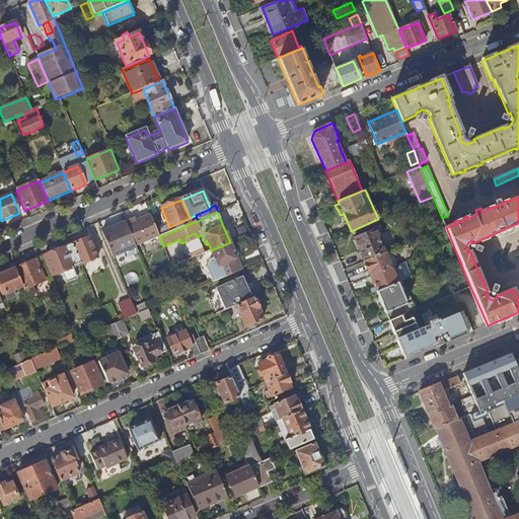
[(126,224),(136,246),(159,236),(151,216),(137,222),(136,220),(126,224)]
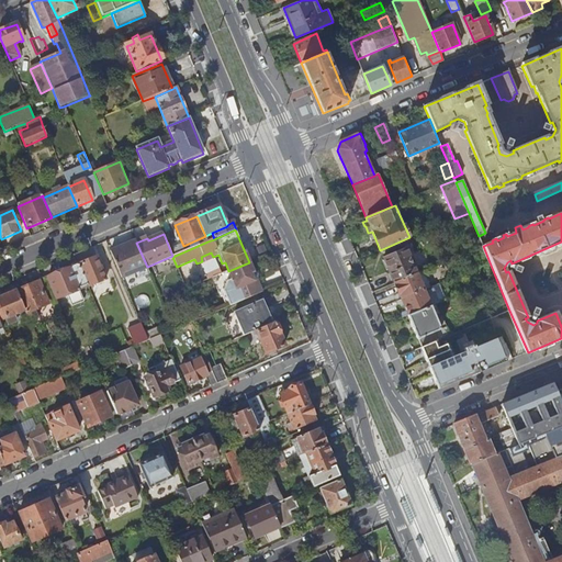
[(110,253),(122,279),(147,268),(147,267),(136,243),(136,242),(110,253)]
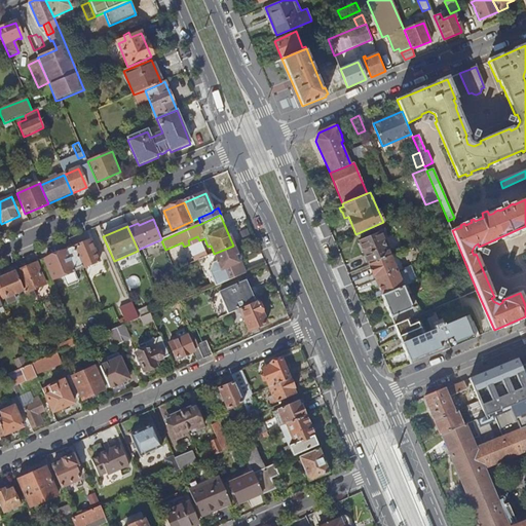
[(448,231),(455,247),(458,246),(452,230),(448,231)]
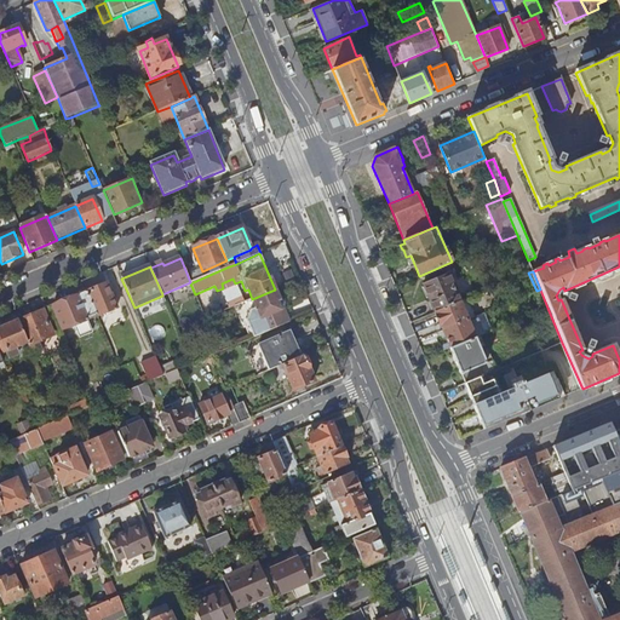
[(423,283),(435,313),(460,302),(448,273),(423,283)]
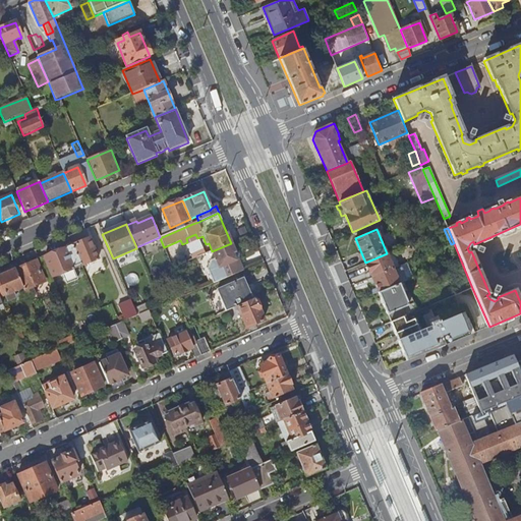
[(73,246),(81,266),(81,267),(99,259),(90,239),(73,246)]
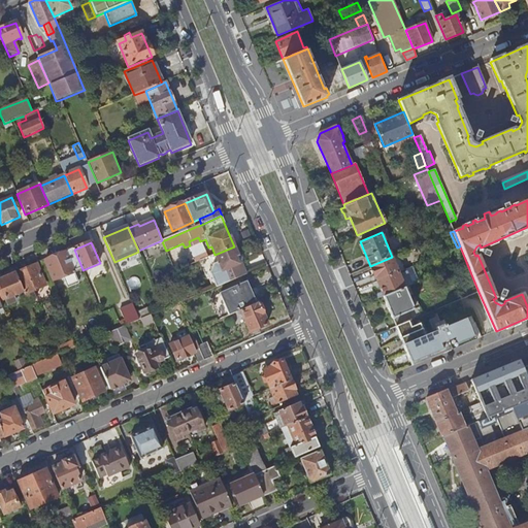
[(215,255),(218,263),(213,265),(210,273),(217,288),(246,275),(241,264),(240,264),(237,258),(238,257),(234,246),(215,255)]
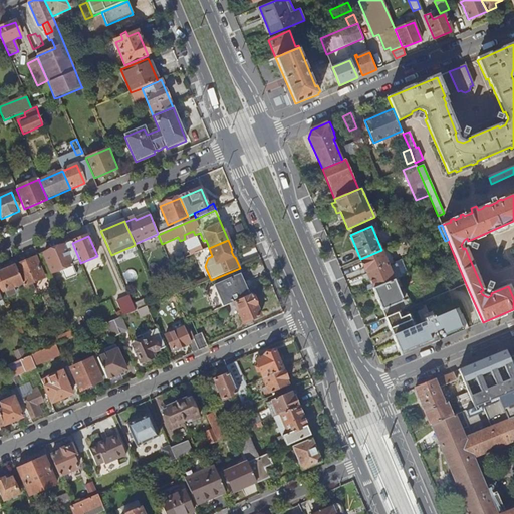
[(43,255),(52,274),(80,262),(72,243),(43,255)]
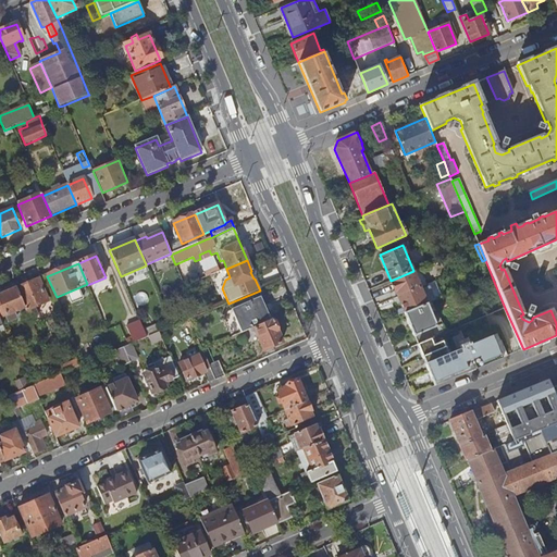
[(413,271),(420,287),(426,285),(420,268),(413,271)]
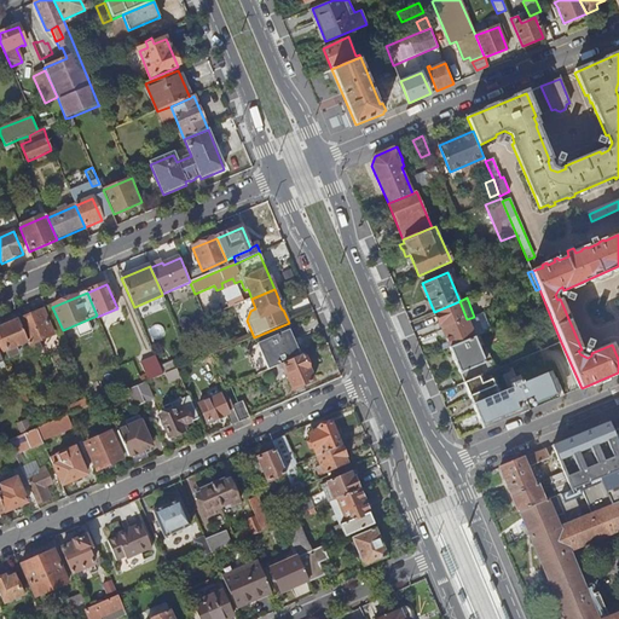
[(434,312),(441,330),(467,319),(460,301),(434,312)]
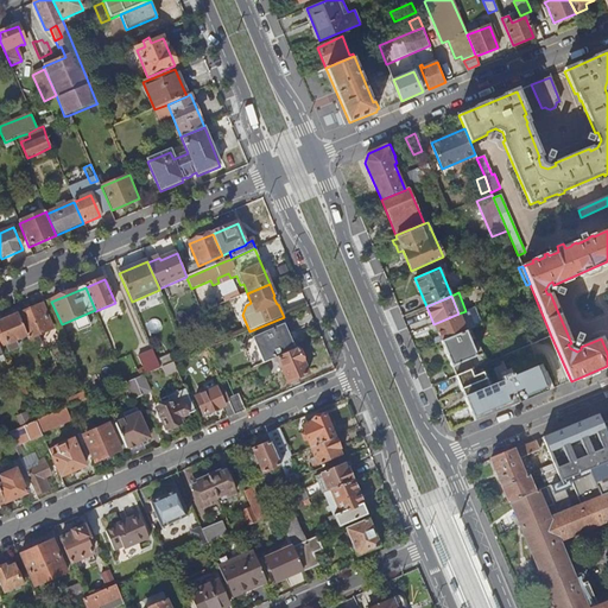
[(18,316),(27,337),(32,349),(40,346),(37,337),(52,330),(42,305),(18,316)]
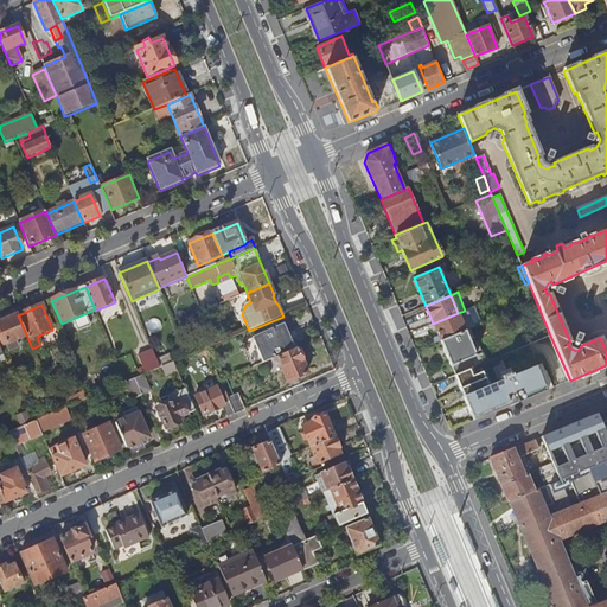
[(433,324),(441,342),(470,330),(473,327),(467,312),(459,315),(458,313),(433,324)]
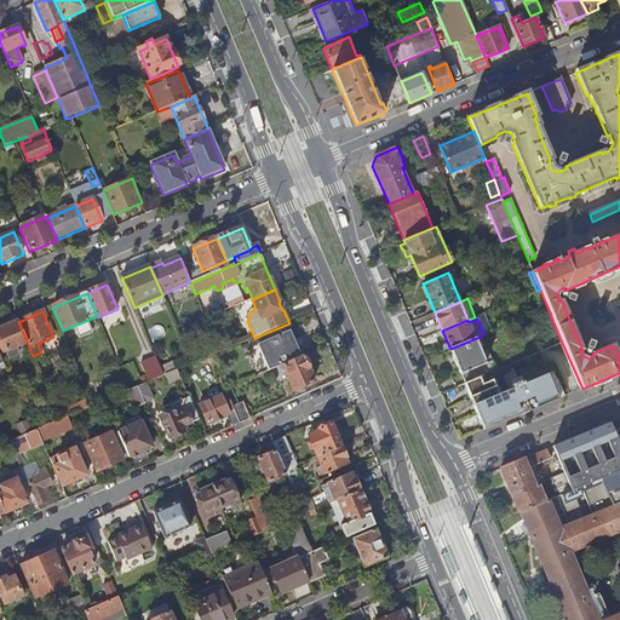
[(0,329),(0,355),(6,352),(10,360),(19,356),(16,349),(28,344),(18,322),(0,329)]
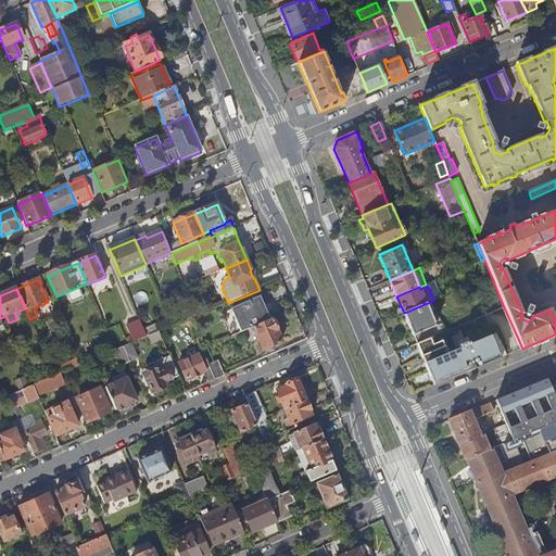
[(260,299),(231,311),(241,333),(254,328),(269,320),(260,299)]
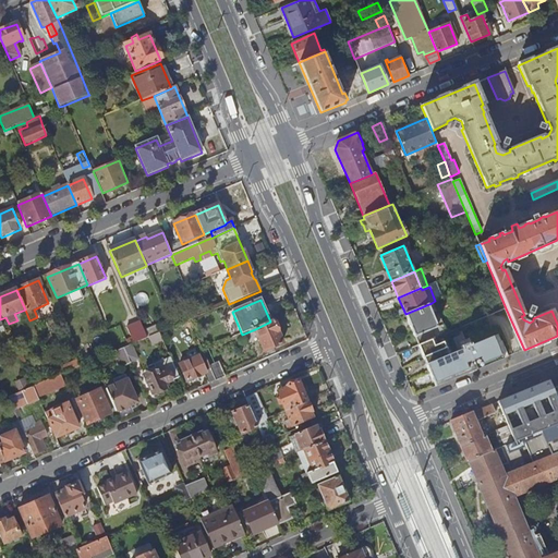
[(405,314),(415,336),(415,337),(419,344),(434,339),(447,332),(444,324),(443,324),(437,326),(432,313),(435,311),(432,303),(405,314)]
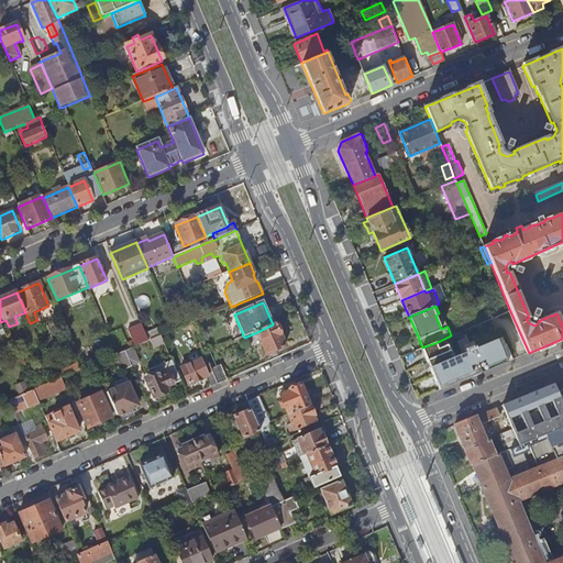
[(435,316),(441,329),(446,327),(441,312),(439,313),(435,316)]
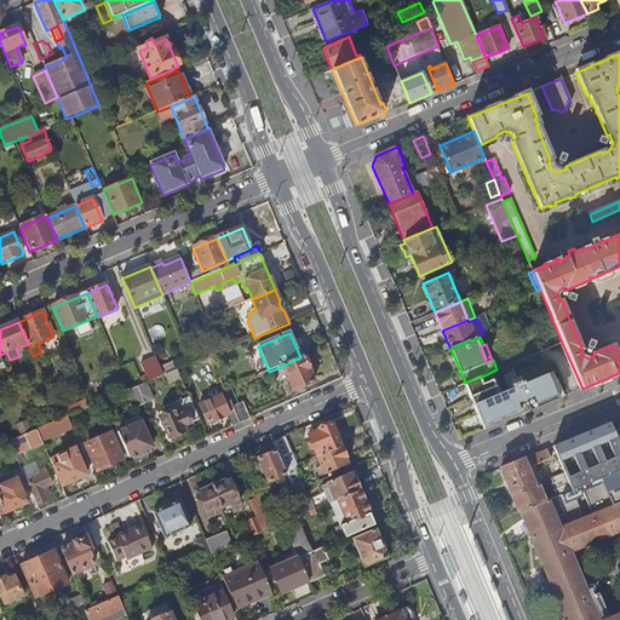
[(300,357),(283,366),(294,391),(314,383),(303,356),(300,357)]
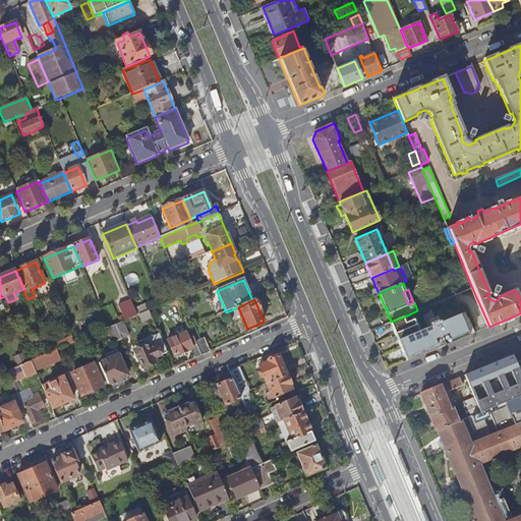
[(118,306),(124,322),(137,316),(131,301),(118,306)]
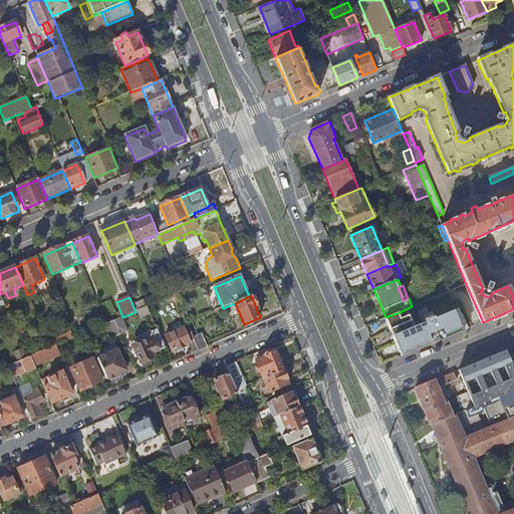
[(93,316),(98,327),(105,324),(111,322),(104,307),(98,310),(99,314),(93,316)]
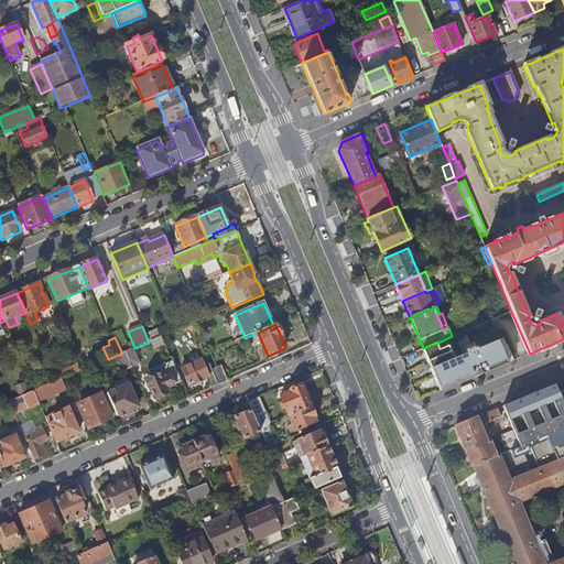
[(150,342),(153,350),(164,345),(161,337),(150,342)]
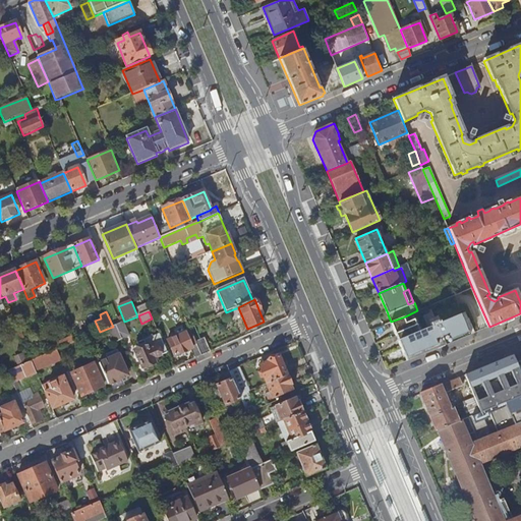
[(405,316),(391,322),(407,361),(473,334),(465,312),(421,331),(417,319),(408,322),(405,316)]
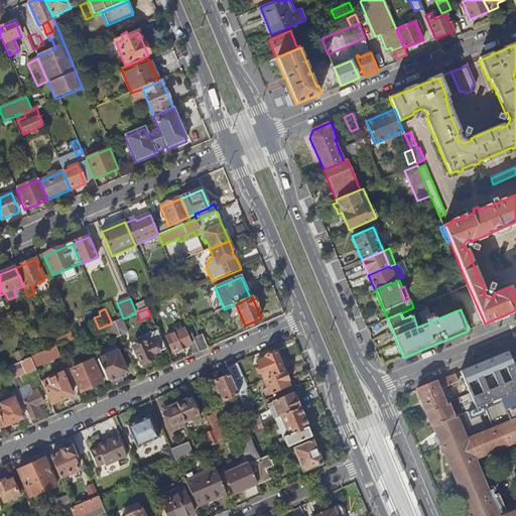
[(114,323),(120,337),(127,334),(121,319),(119,320),(114,323)]
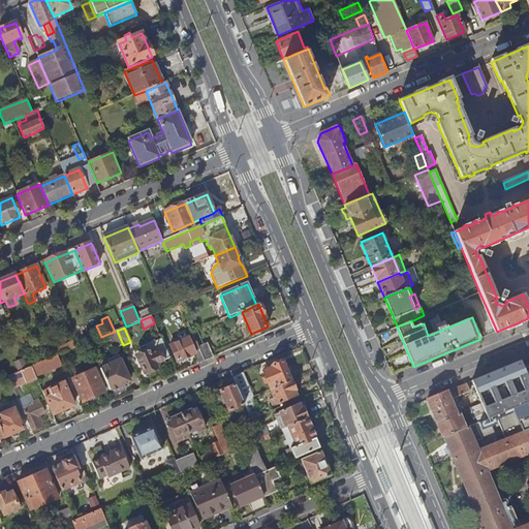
[(109,334),(116,348),(123,345),(117,331),(115,332),(109,334)]
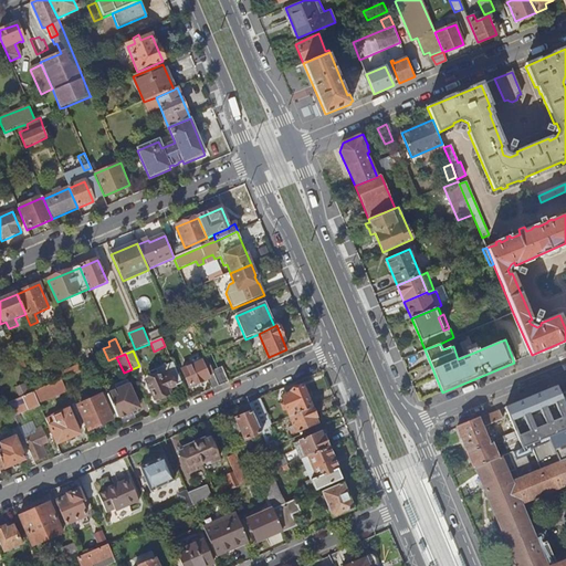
[(207,359),(219,387),(229,384),(222,368),(216,370),(209,355),(206,357),(207,359)]
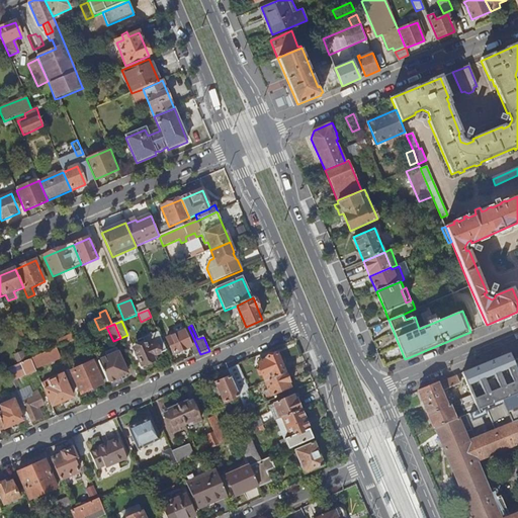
[(13,329),(17,337),(22,335),(18,326),(13,329)]
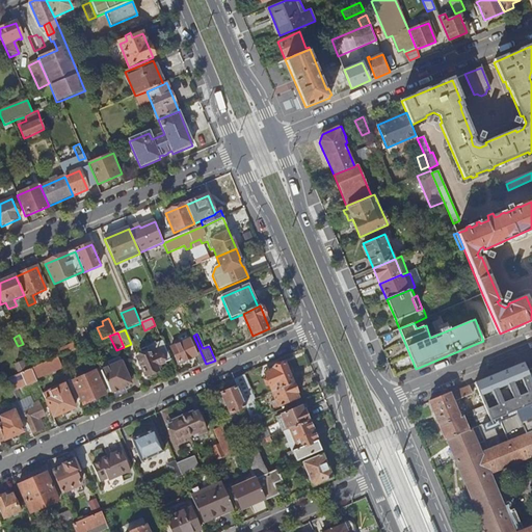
[(170,348),(179,365),(194,357),(198,367),(206,364),(194,338),(170,348)]
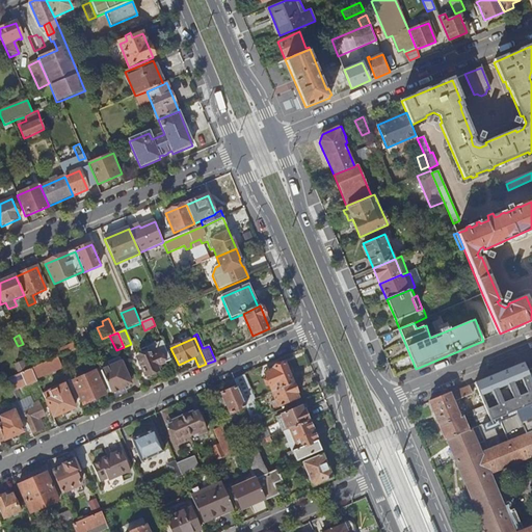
[(142,355),(137,358),(140,364),(141,367),(145,376),(149,375),(151,376),(154,375),(155,373),(158,371),(156,368),(170,361),(162,341),(147,348),(147,350),(144,351),(147,354),(142,355)]
